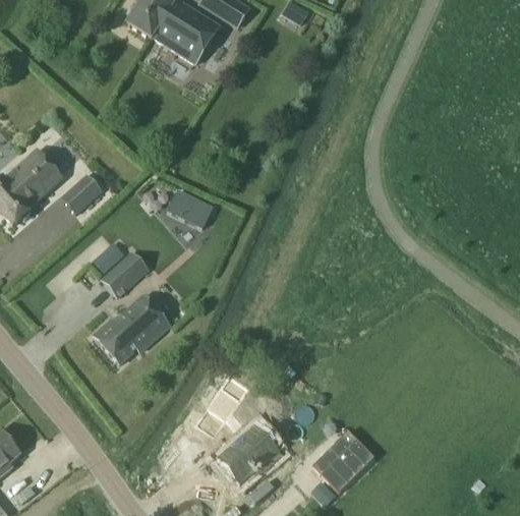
[(153,37),(196,64),(220,25),(179,0),(141,0),(137,6),(138,7),(127,23),(152,39),(153,37)]
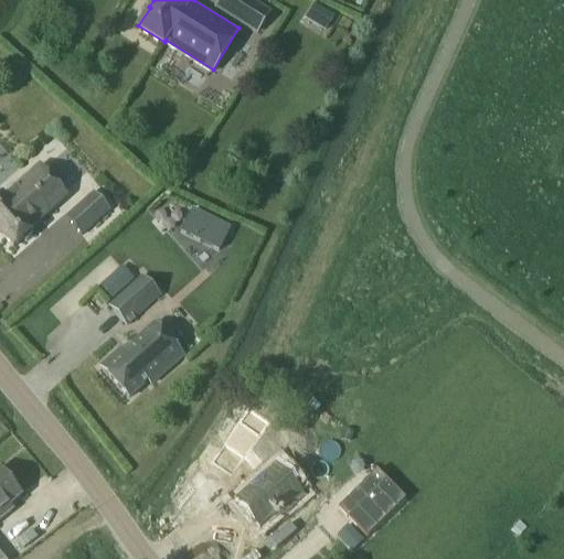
[(254,0),(243,19),(258,30),(272,9),(257,0),(254,0)]
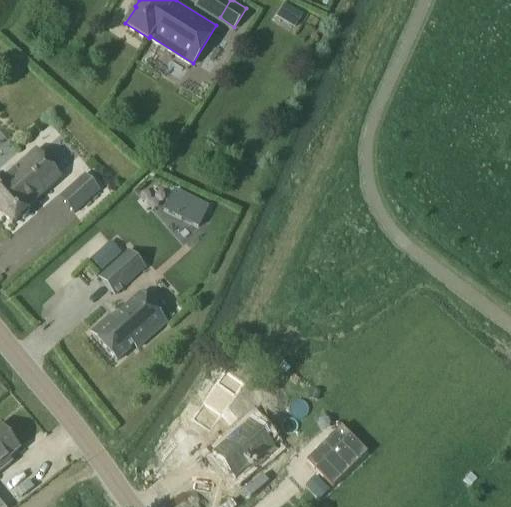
[(304,12),(285,0),(276,14),(295,25),(304,12)]
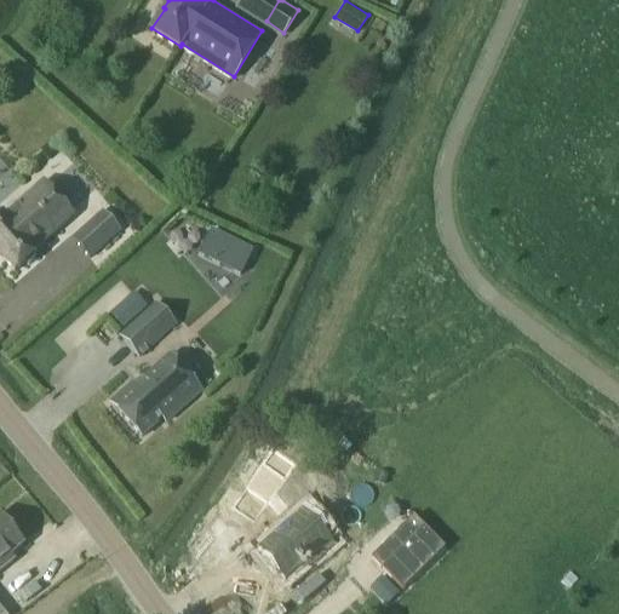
[(4,210),(0,212),(0,250),(16,268),(27,258),(30,262),(38,254),(34,251),(38,248),(35,246),(39,242),(36,240),(44,235),(45,236),(75,211),(46,178),(6,213),(4,210)]
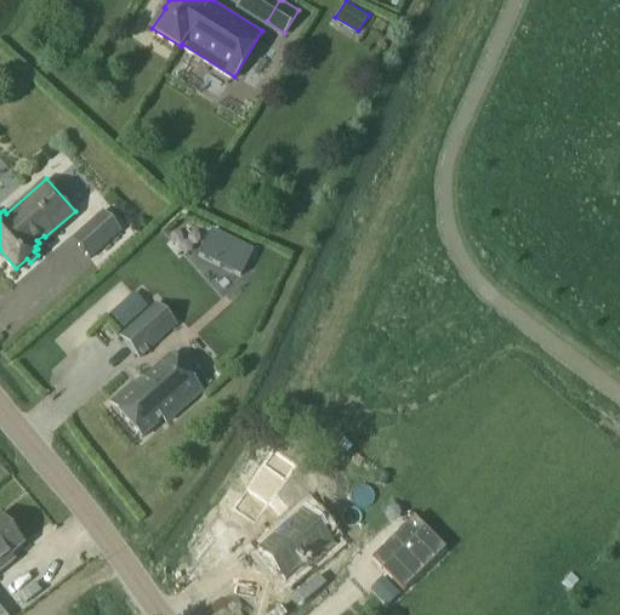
[(94,217),(111,237),(123,227),(104,208),(94,217)]
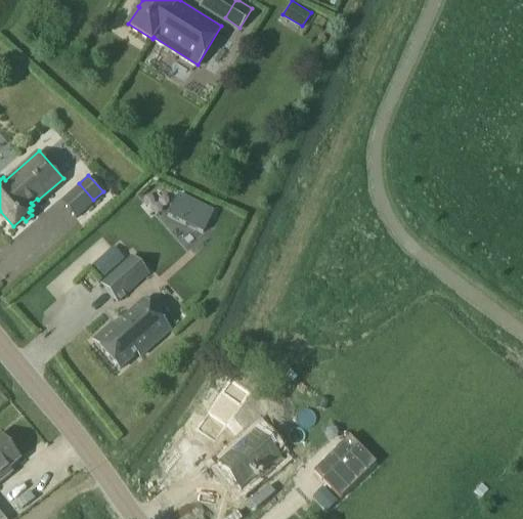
[(168,212),(204,230),(214,208),(178,190),(168,212)]
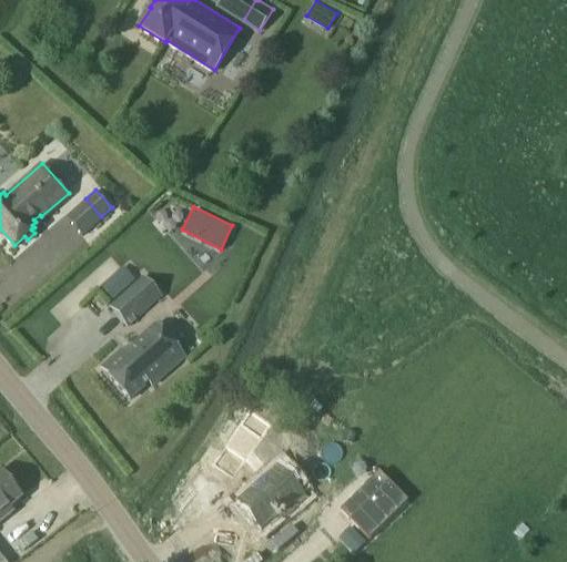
[(123,287),(111,274),(101,283),(113,296),(123,287)]
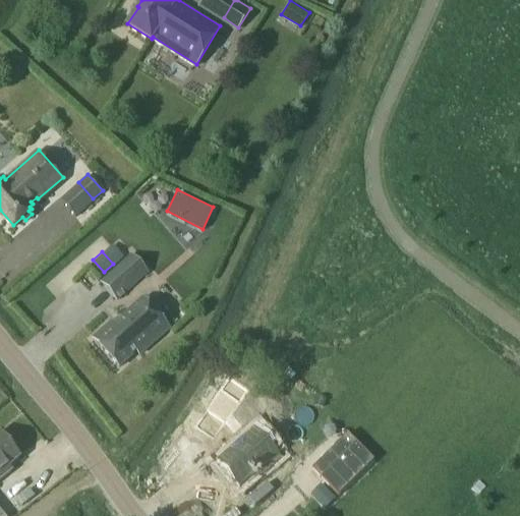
[(149,270),(132,251),(102,278),(118,296),(149,270)]
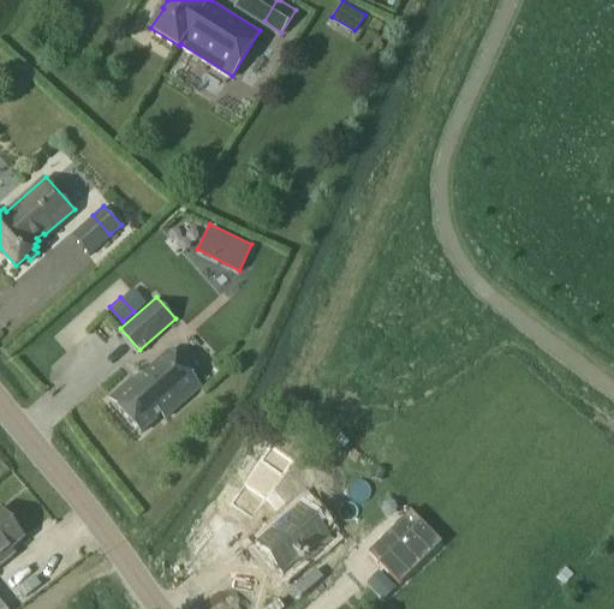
[(133,375),(111,395),(142,429),(162,411),(166,415),(201,382),(171,348),(137,378),(133,375)]
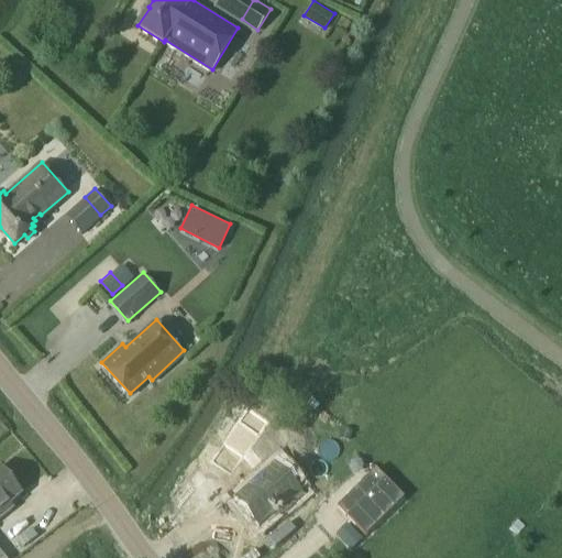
[(241,510),(248,517),(249,516),(259,527),(278,510),(282,513),(306,491),(277,458),(270,465),(252,444),(261,431),(239,417),(224,438),(245,452),(262,471),(232,498),(242,507),(241,510)]
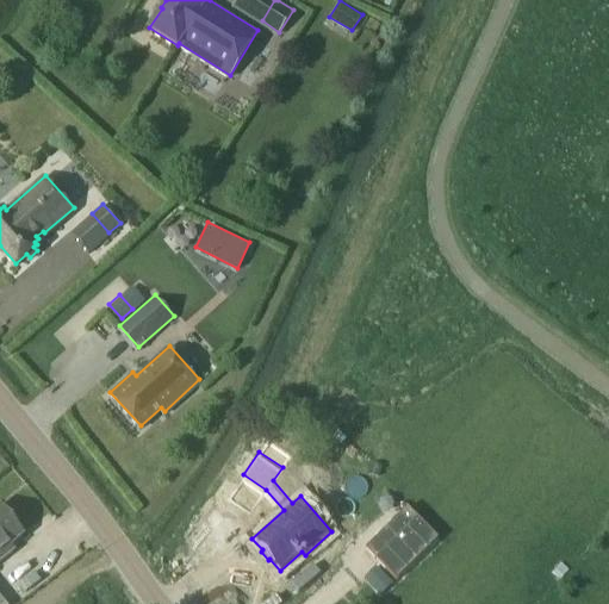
[(0,603),(10,603),(0,591),(0,548),(23,530),(1,503),(0,503),(0,603)]
